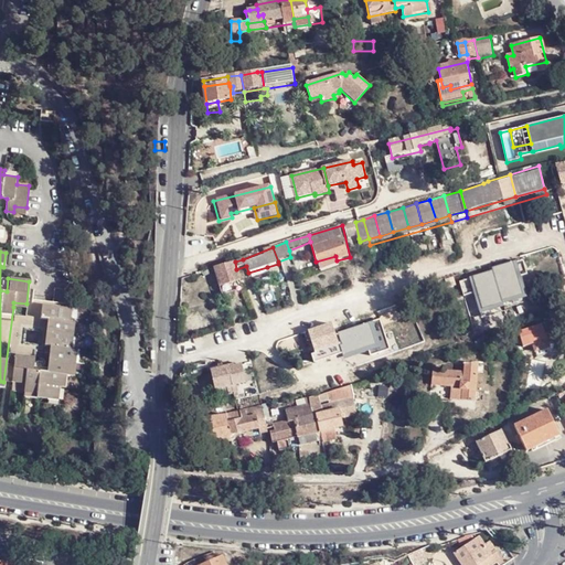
[(336,256),(316,262),(319,269),(338,265),(337,260),(336,256)]
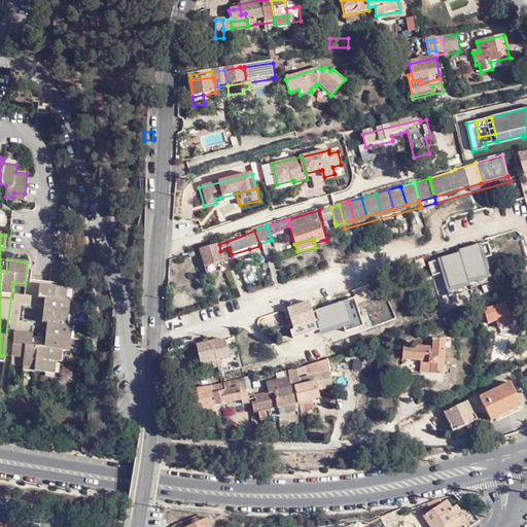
[(490,273),(487,260),(484,261),(483,257),(486,256),(491,254),(488,241),(459,249),(460,252),(428,260),(432,274),(445,271),(446,276),(443,276),(446,288),(468,282),(468,280),(490,273)]
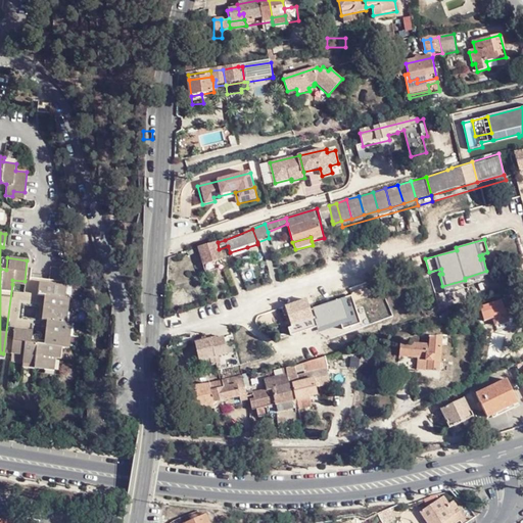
[(219,249),(218,242),(199,247),(198,248),(199,250),(203,266),(222,260),(219,249)]
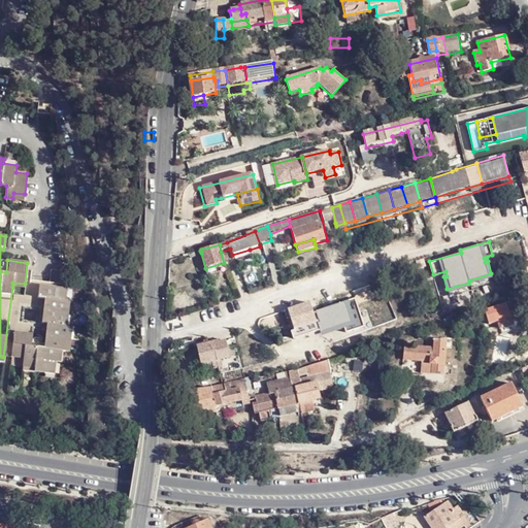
[(250,250),(232,255),(233,262),(252,256),(250,250)]
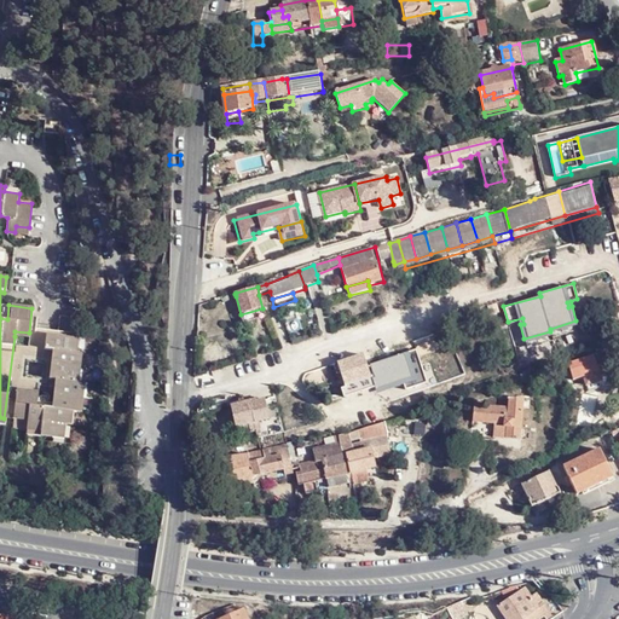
[(262,308),(241,314),(242,320),(265,314),(262,308)]
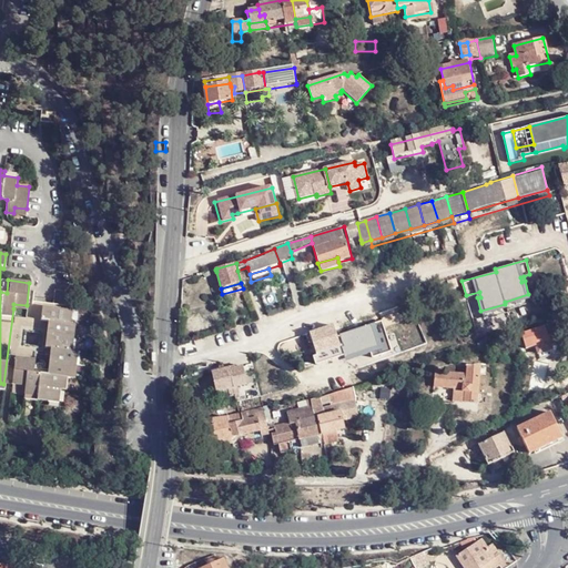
[(63,321),(66,308),(68,291),(53,288),(51,307),(41,306),(37,346),(49,348),(46,373),(32,371),(33,358),(13,356),(11,378),(24,381),(23,386),(22,395),(36,396),(34,399),(57,403),(59,389),(60,376),(67,376),(68,377),(71,348),(66,347),(69,322),(63,321)]
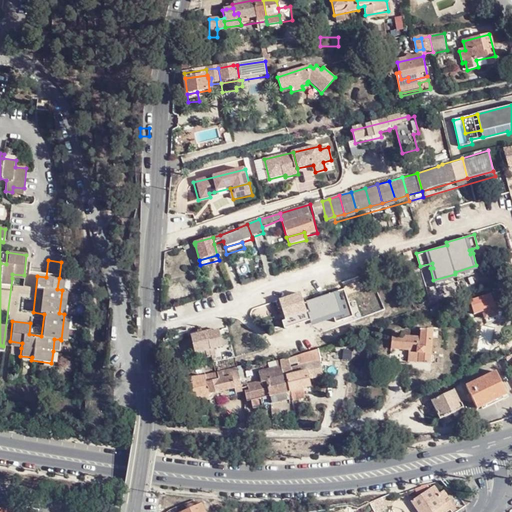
[(67,291),(62,290),(59,313),(64,314),(67,291)]
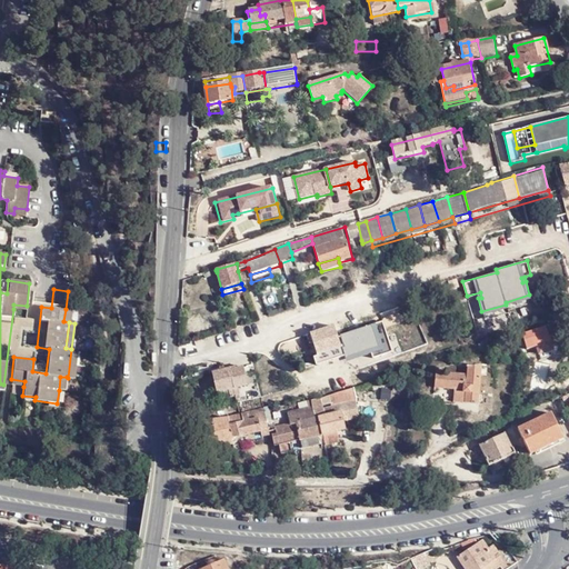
[(565,343),(558,325),(532,332),(539,355),(553,350),(552,348),(565,343)]
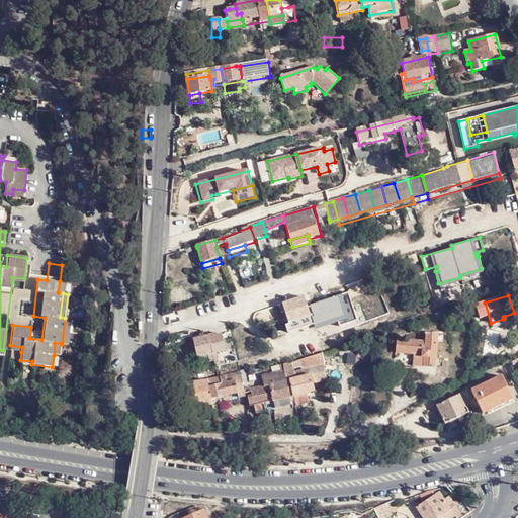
[(306,297),(284,305),(287,313),(290,325),(312,318),(306,297)]
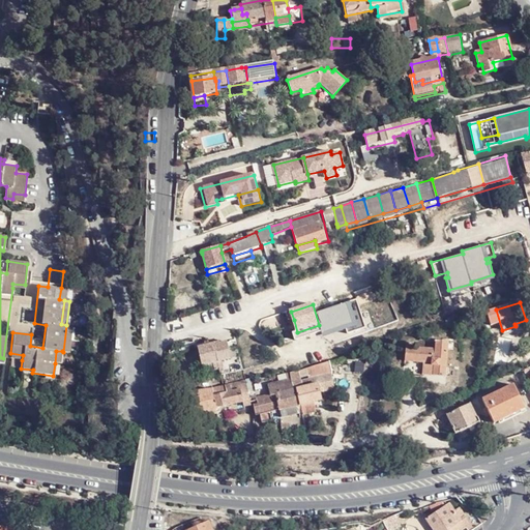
[(436,369),(434,377),(445,378),(450,344),(430,341),(428,351),(407,348),(405,362),(433,366),(433,369),(436,369)]
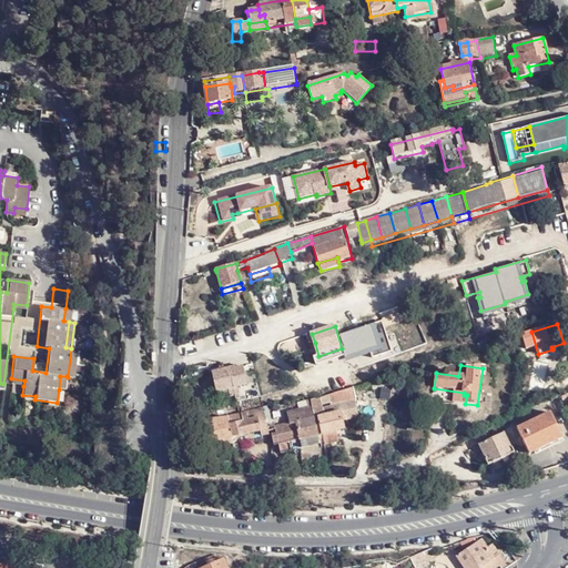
[(249,385),(243,367),(231,371),(230,368),(213,373),(219,394),(249,385)]
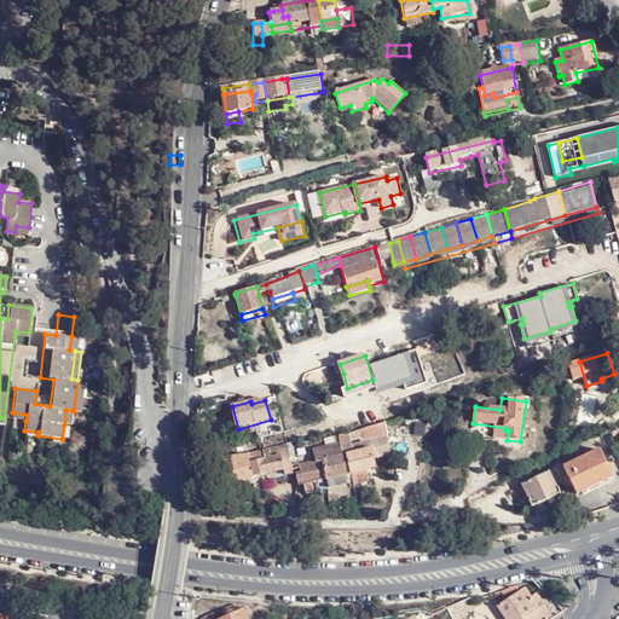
[(366,428),(365,428),(370,441),(389,437),(386,423),(386,422),(366,428)]
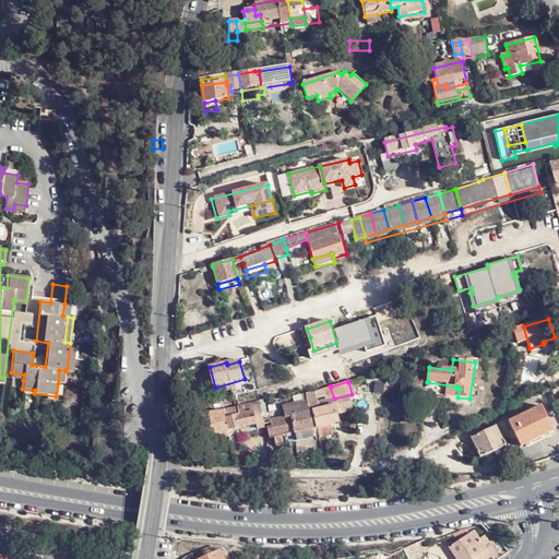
[(426,393),(458,397),(460,389),(456,389),(456,387),(427,382),(426,393)]
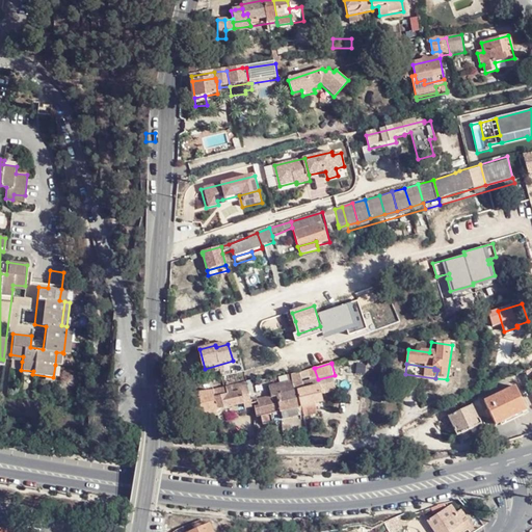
[(318,379),(314,368),(291,375),(292,379),(296,394),(298,393),(319,387),(318,379)]
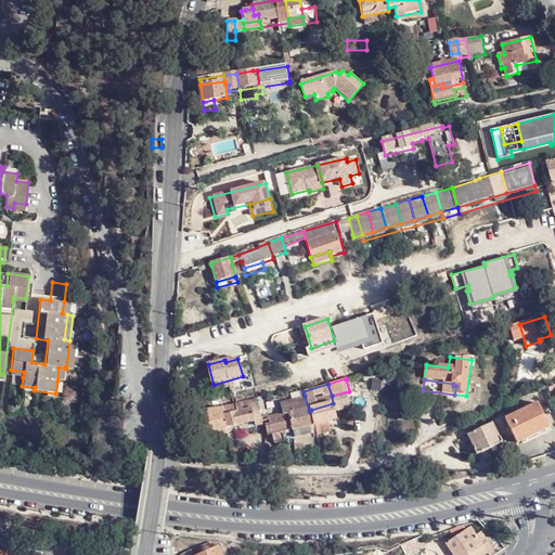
[(280,403),(283,414),(283,417),(288,416),(309,411),(305,396),(280,403)]
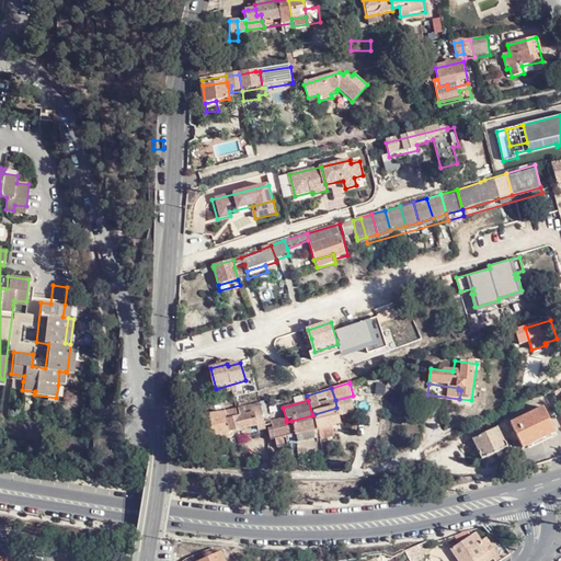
[(224,412),(224,413),(229,434),(256,427),(258,431),(266,428),(265,426),(264,423),(260,404),(252,405),(252,407),(224,412)]
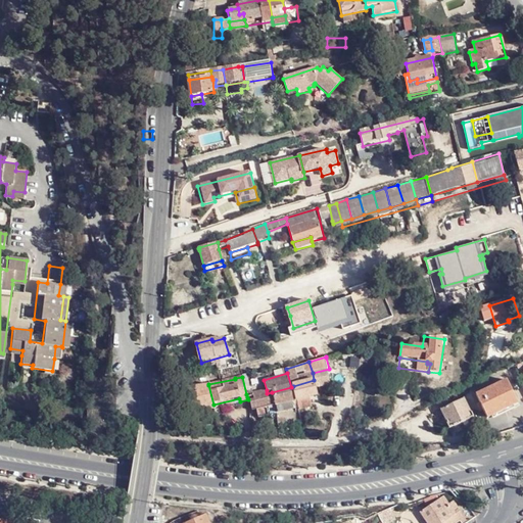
[(517,402),(507,378),(476,393),(487,417),(517,402)]
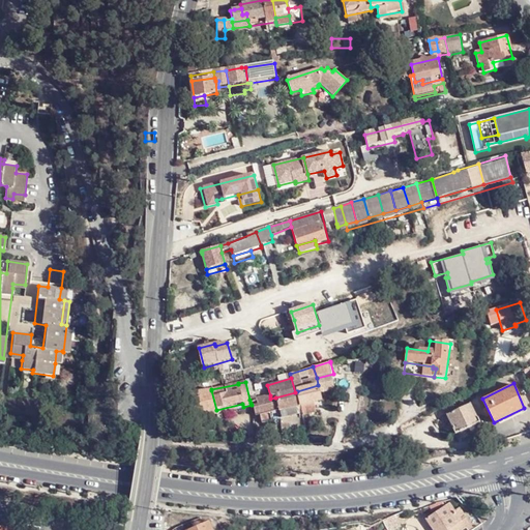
[(322,401),(318,385),(297,391),(301,406),(302,406),(303,414),(314,412),(312,403),(322,401)]
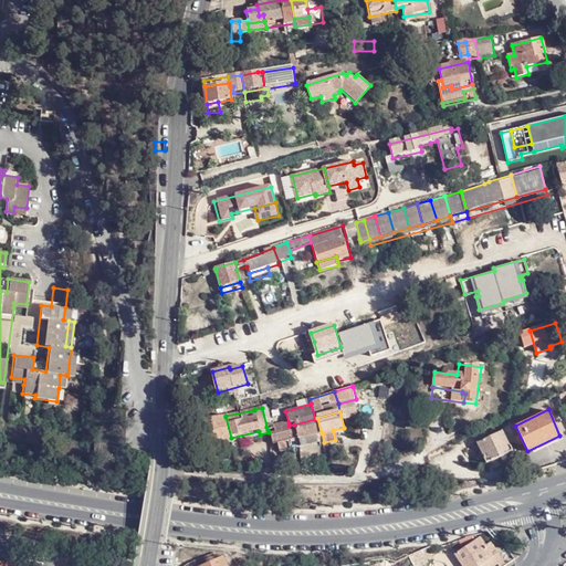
[(201,420),(200,420),(207,442),(231,438),(226,417),(201,420)]
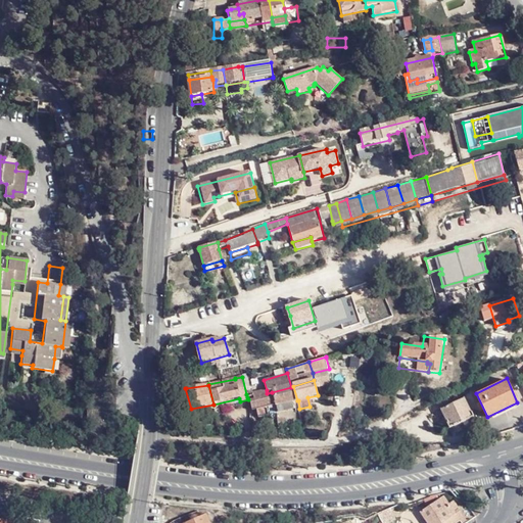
[(291,387),(272,392),(276,407),(297,400),(293,386),(291,387)]
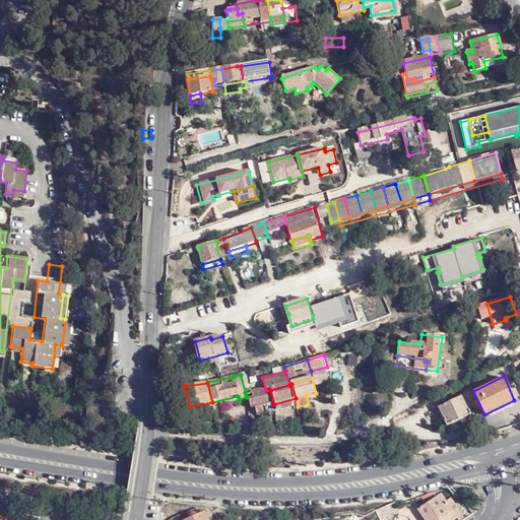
[(265,388),(252,392),(252,393),(253,397),(248,398),(251,410),(256,409),(257,416),(267,414),(265,406),(274,404),(270,390),(265,391),(265,388)]
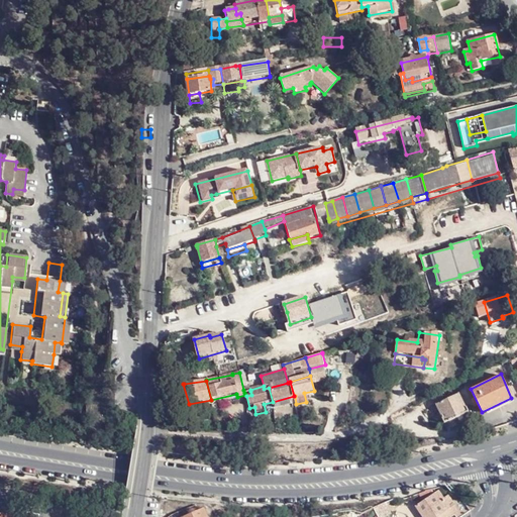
[(458,394),(452,397),(447,399),(436,404),(444,423),(449,421),(450,421),(463,416),(463,414),(468,412),(458,394)]
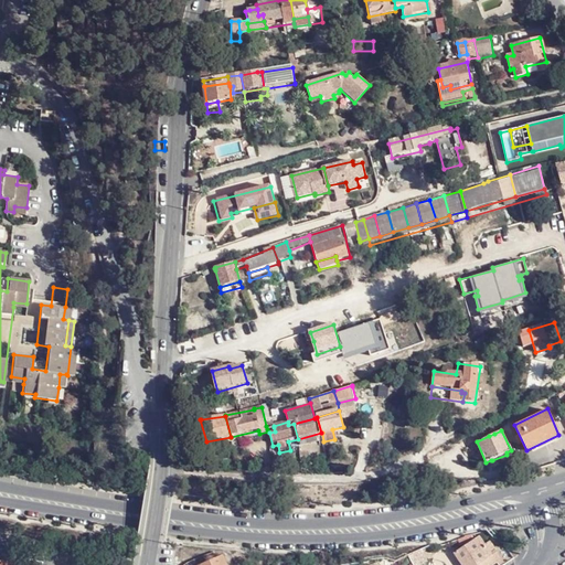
[(321,433),(298,439),(300,447),(322,440),(321,433)]
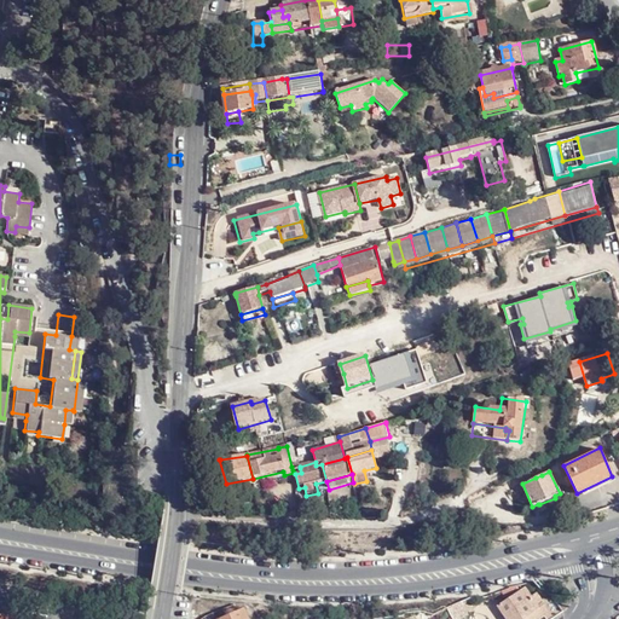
[(538,607),(531,597),(524,589),(498,608),(505,618),(524,618),(538,609),(538,607)]
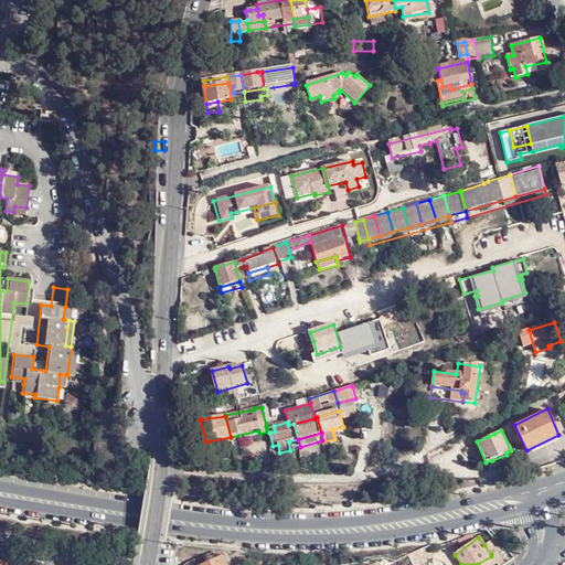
[(494,551),(493,548),(488,542),(484,545),(491,554),(494,551)]
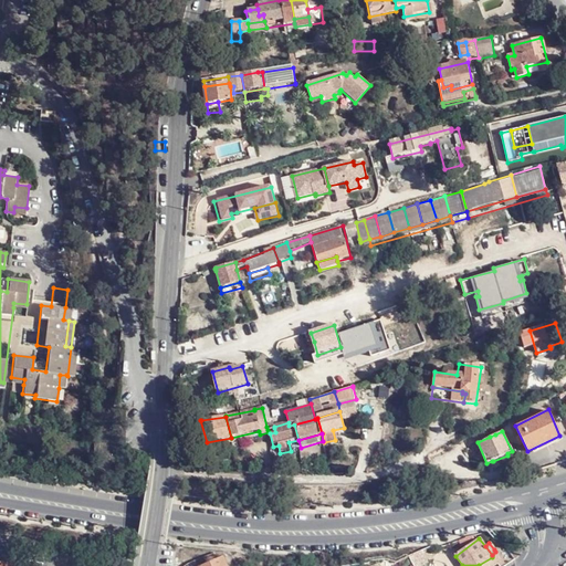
[(505,565),(515,559),(504,543),(494,549),(495,552),(492,555),(492,557),(499,565),(505,565)]
